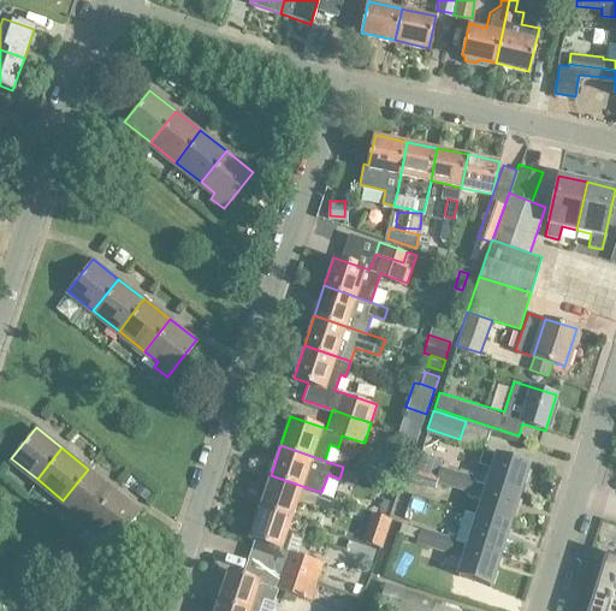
[(487,484),(519,493),(529,462),(498,452),(484,448),(479,461),(493,466),(487,484)]
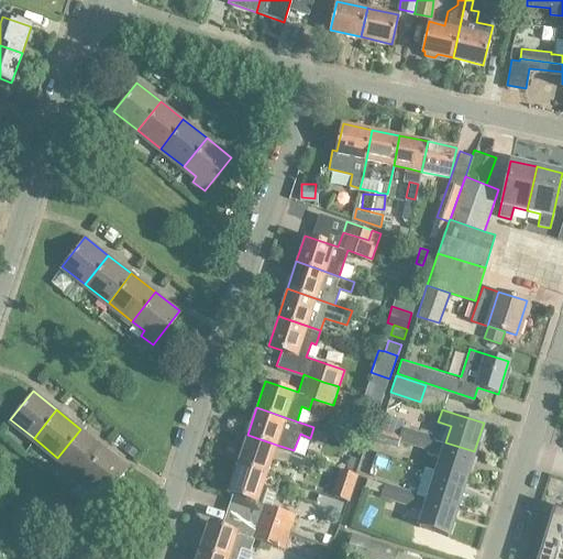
[(414,442),(418,430),(403,425),(399,434),(398,438),(414,442)]
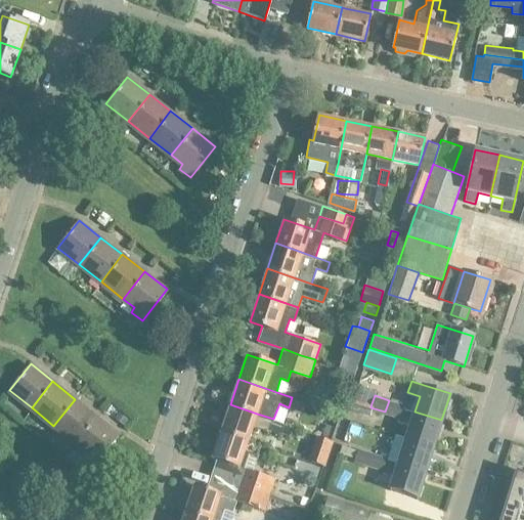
[(368,413),(370,407),(372,403),(353,398),(350,397),(347,406),(368,413)]
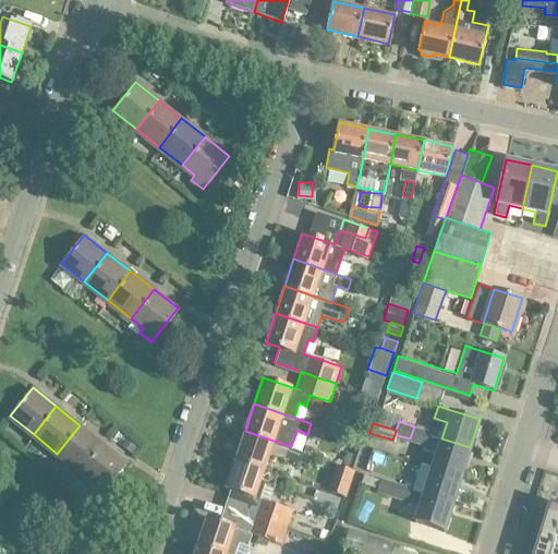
[(80,425),(57,454),(79,470),(101,442),(80,425)]
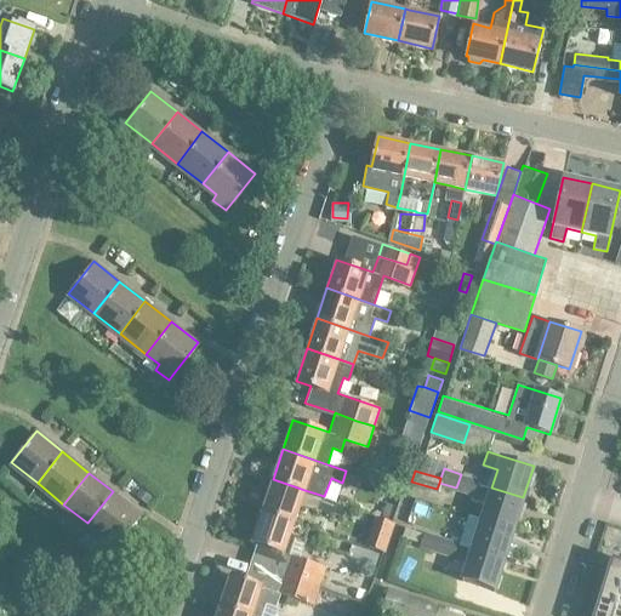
[(473,494),(477,483),(478,479),(461,474),(456,488),(473,494)]
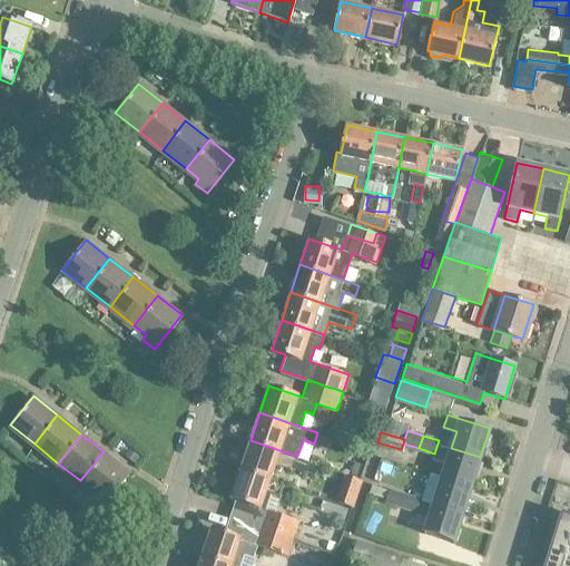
[(251,440),(242,467),(271,477),(279,450),(251,440)]
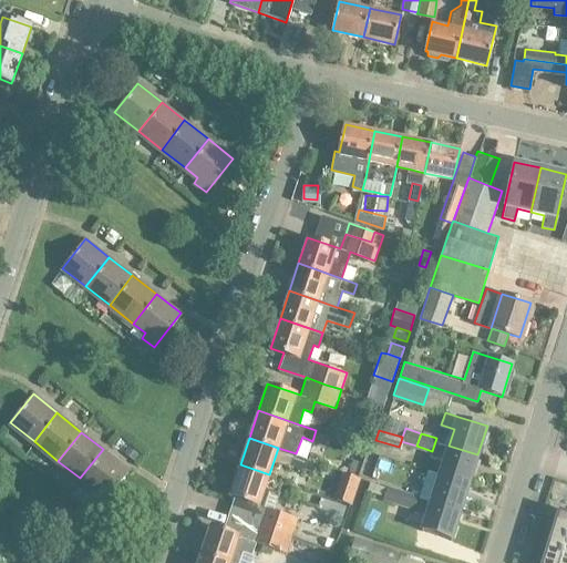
[(435,441),(432,451),(431,454),(445,459),(441,471),(470,481),(477,454),(449,446),(435,441)]
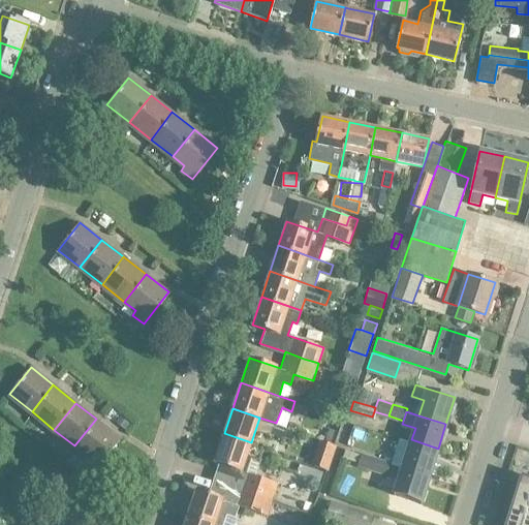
[(128,422),(121,414),(116,420),(124,427),(128,422)]
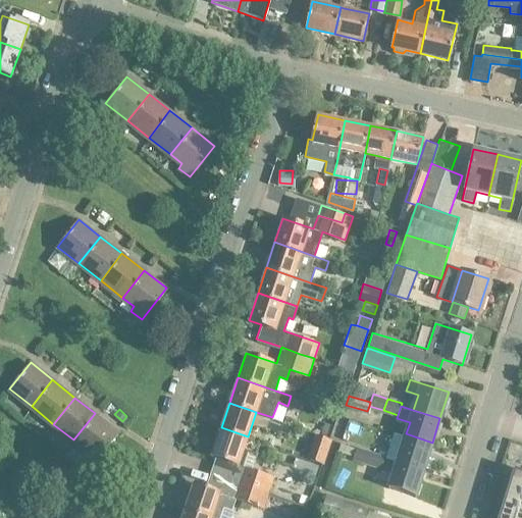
[(95,413),(73,439),(86,450),(83,454),(93,463),(118,431),(95,413)]
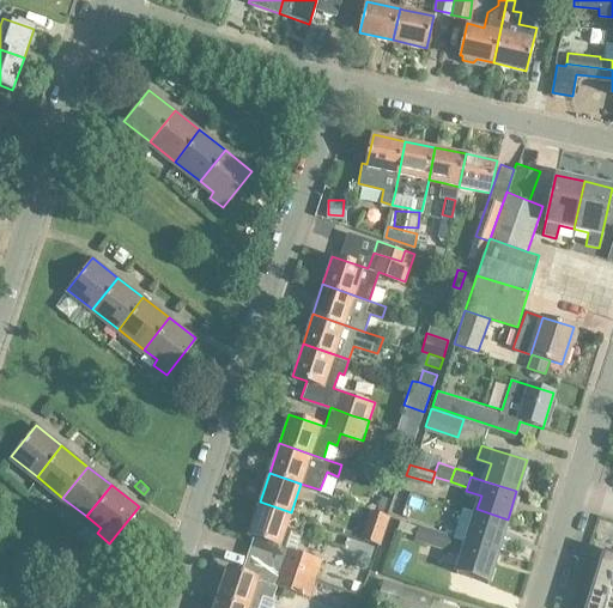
[(320,490),(316,488),(313,499),(334,506),(338,496),(320,490)]
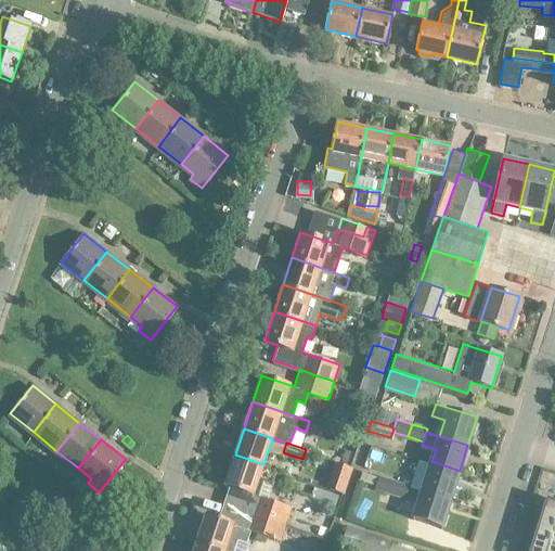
[(346,448),(341,463),(350,465),(356,451),(346,448)]
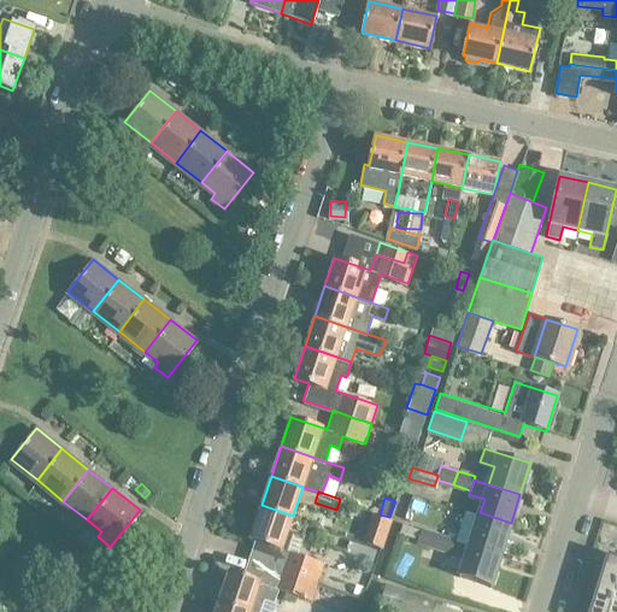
[(293,516),(262,505),(251,537),(287,551),(292,533),(301,535),(307,521),(293,516)]
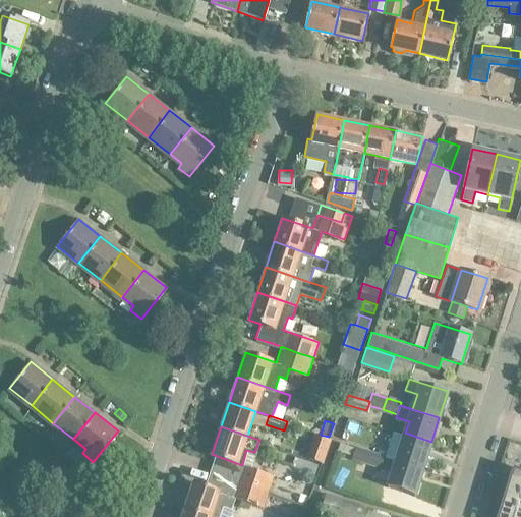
[(431,442),(405,433),(394,429),(385,457),(396,460),(422,468),(431,442)]
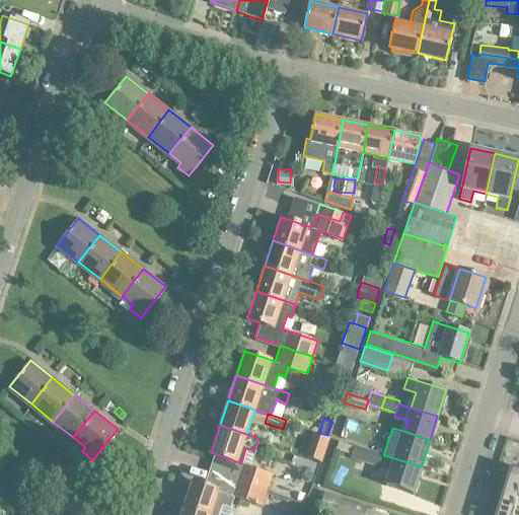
[(327,435),(319,433),(314,431),(306,454),(319,459),(327,435)]
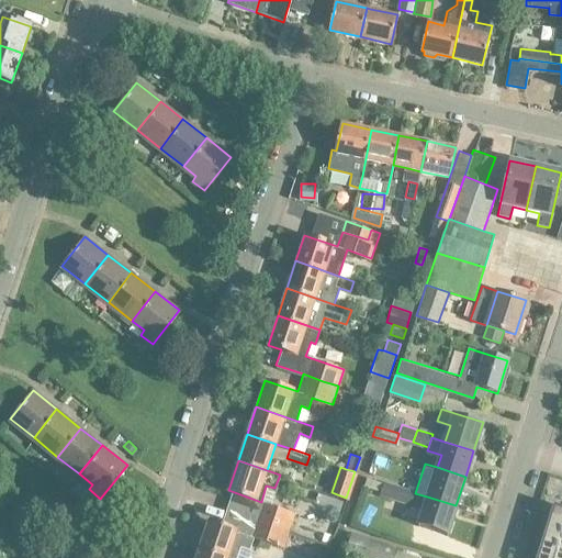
[(380,492),(395,498),(398,486),(383,480),(380,492)]
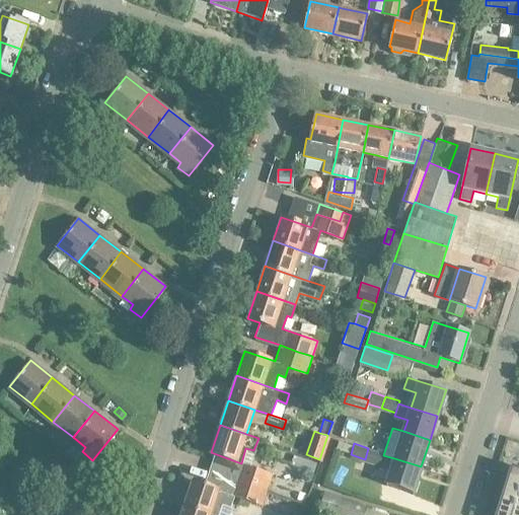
[(383,452),(368,448),(365,459),(379,463),(383,452)]
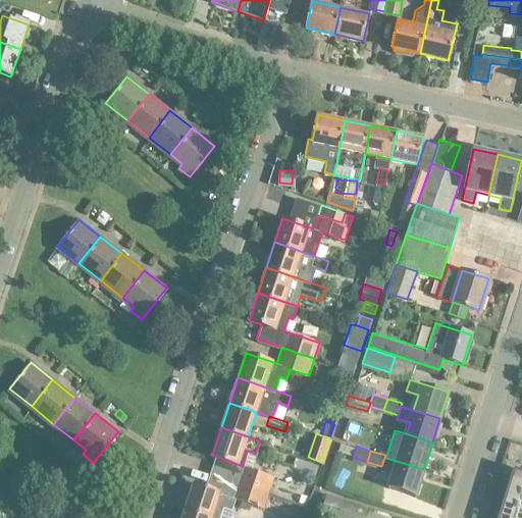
[(318,464),(306,460),(304,467),(307,473),(314,475),(318,464)]
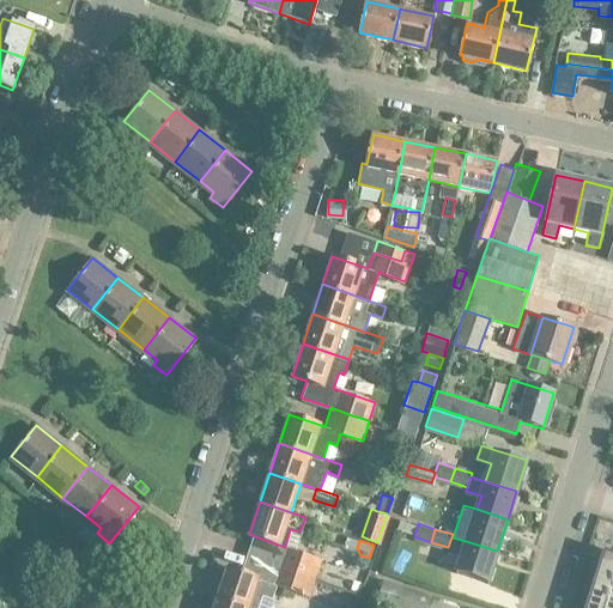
[(497,551),(466,541),(456,570),(487,579),(497,551)]
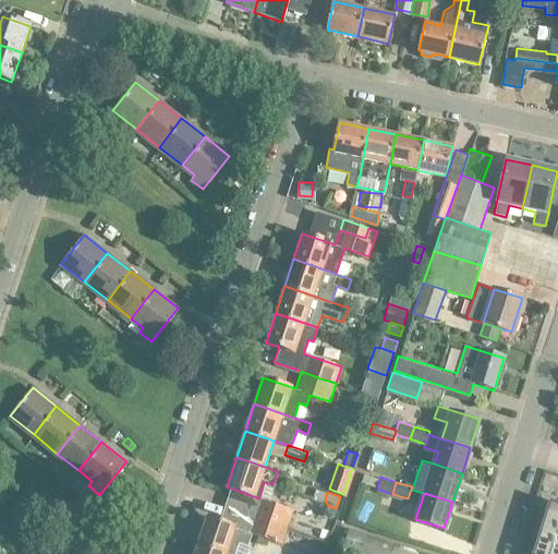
[(293,509),(263,500),(258,515),(288,525),(293,509)]
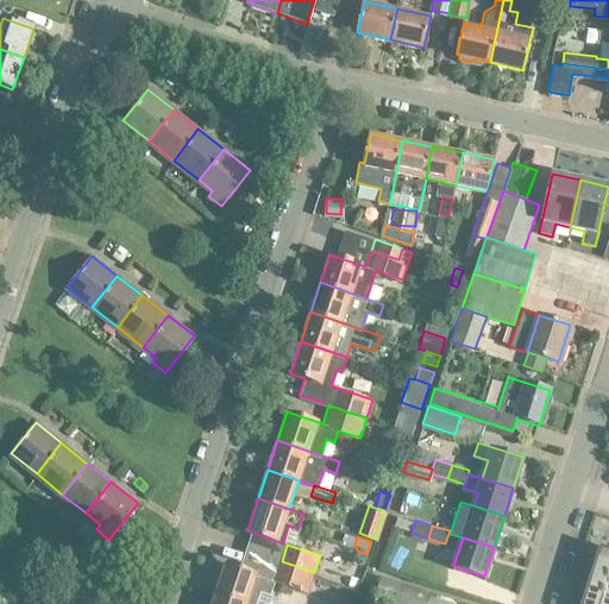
[(589,579),(608,585),(608,548),(600,546),(589,579)]
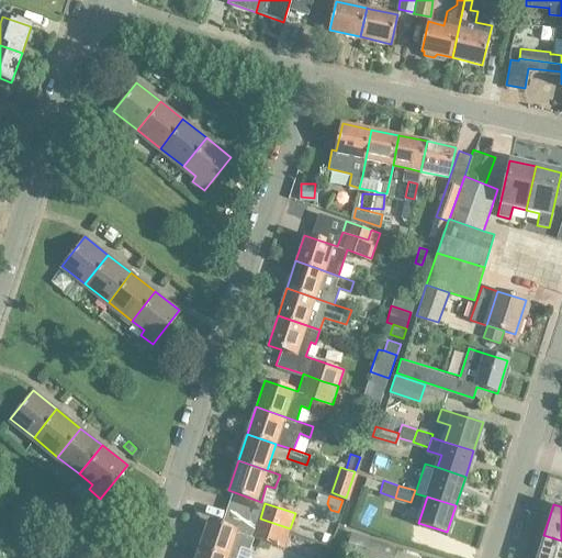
[(260,519),(254,537),(283,547),(290,528),(260,519)]
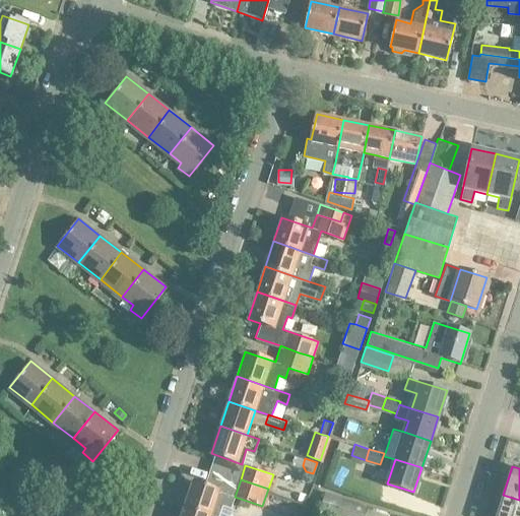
[(193,481),(184,507),(213,515),(218,515),(222,506),(231,508),(235,497),(193,481)]
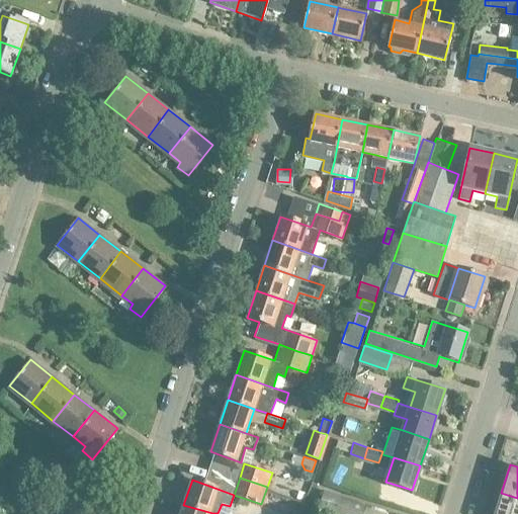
[(0,511),(4,513),(10,493),(0,490),(0,511)]
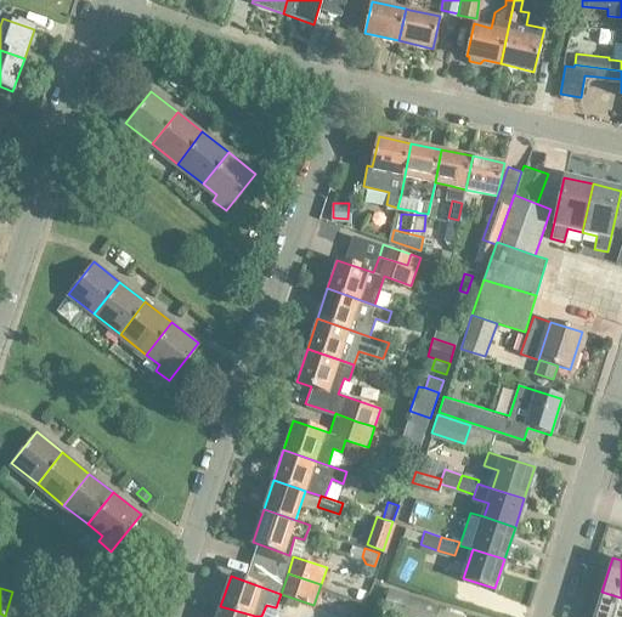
[(593,616),(621,616),(621,598),(601,592),(593,616)]
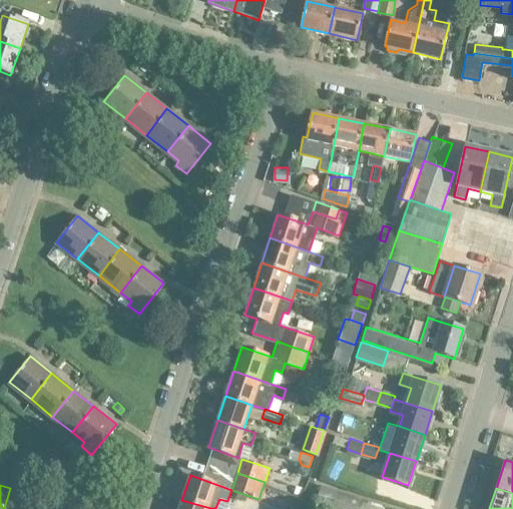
[(296,508),(301,496),(287,491),(282,506),(291,508),(296,508)]
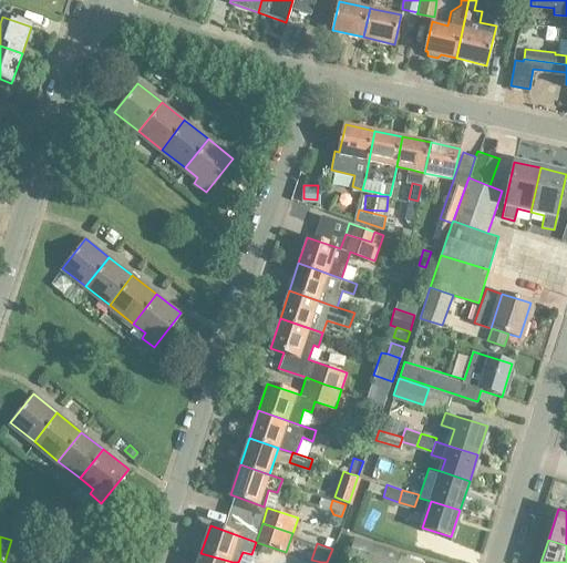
[(368,560),(375,562),(398,562),(401,553),(373,544),(368,560)]
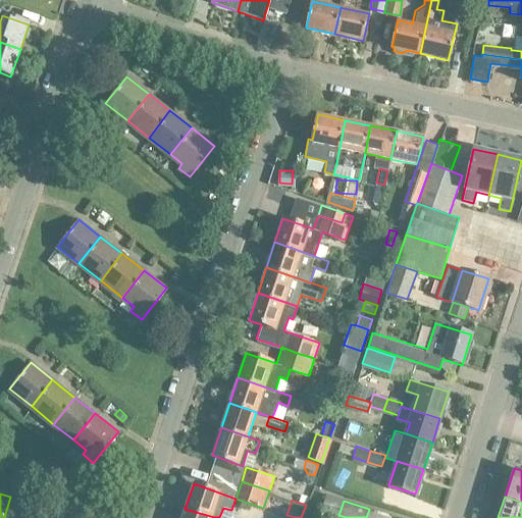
[(214,517),(185,509),(181,517),(214,517)]
